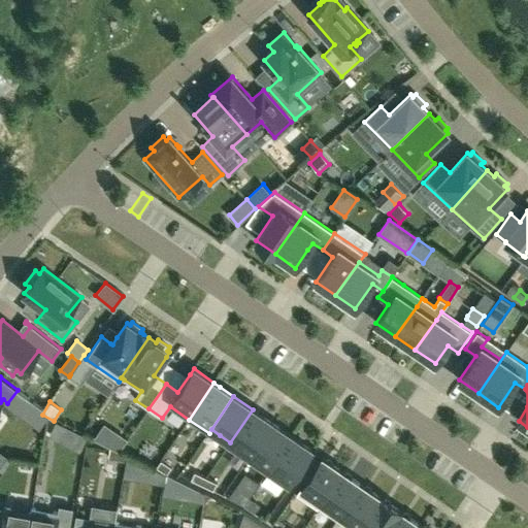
[(253,409),(230,442),(250,455),(272,423),(253,409)]
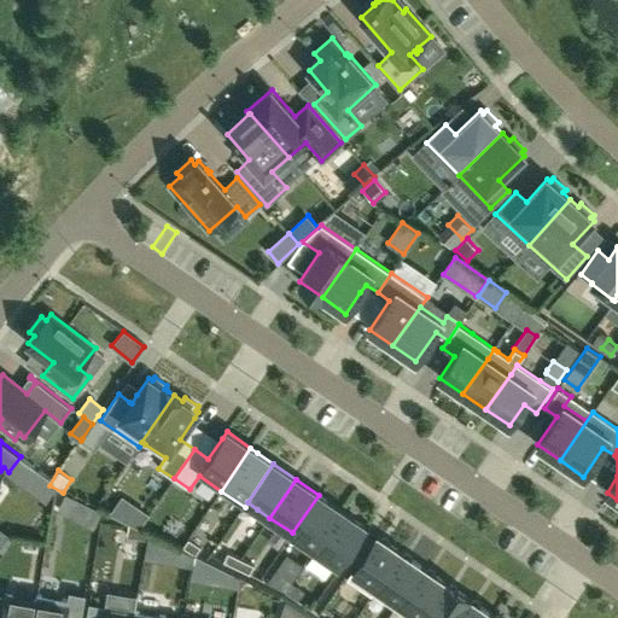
[(292,532),(314,548),(315,548),(342,511),(319,495),(292,532)]
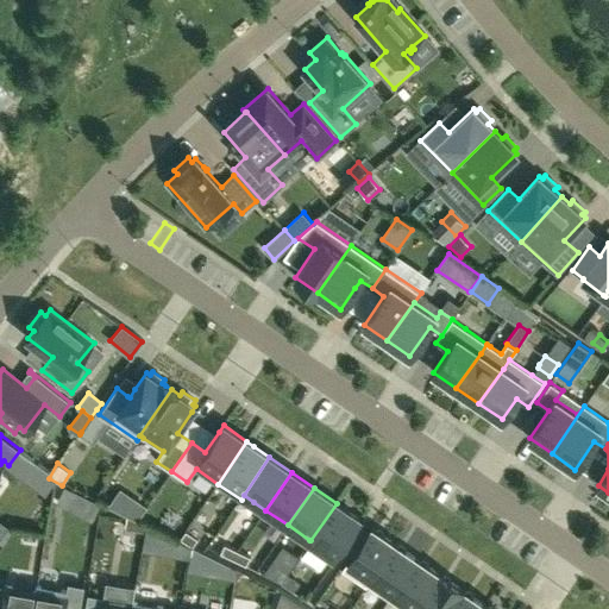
[(90,498),(83,514),(92,519),(100,503),(90,498)]
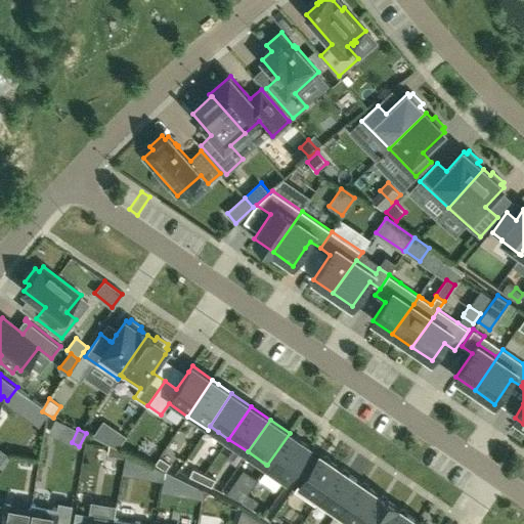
[(267,465),(266,465),(263,469),(285,483),(309,446),(290,433),(267,465)]
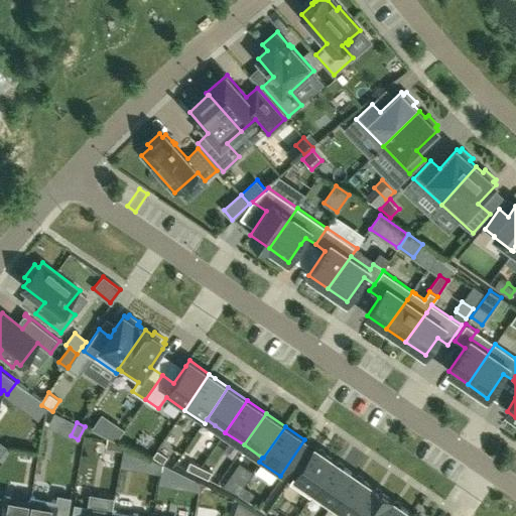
[(108,437),(106,447),(123,450),(124,445),(108,437)]
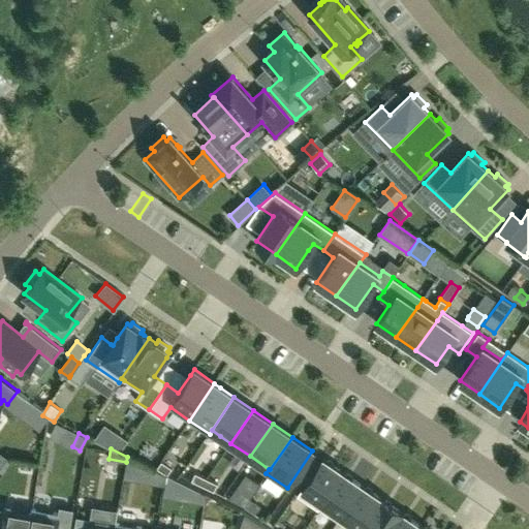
[(0,469),(8,457),(0,450),(0,469)]
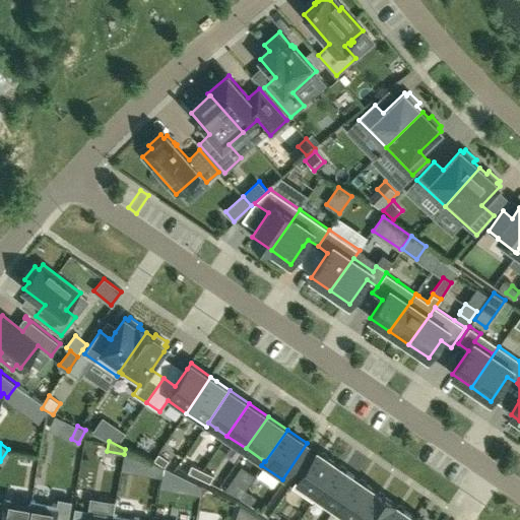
[(164,467),(125,449),(124,454),(121,469),(163,476),(164,467)]
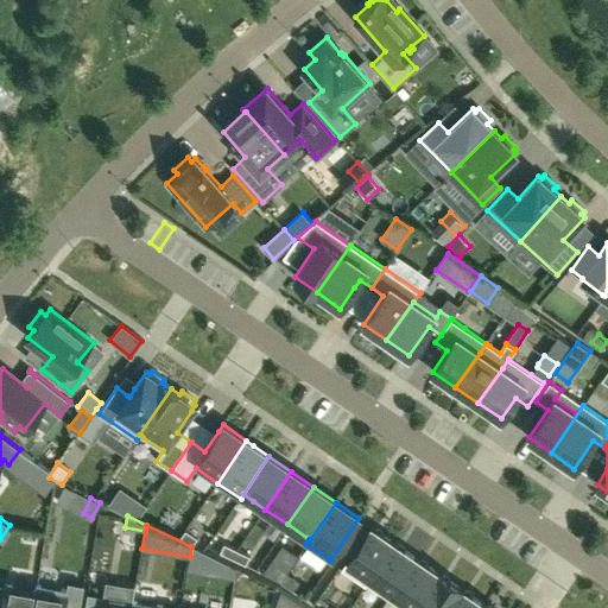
[(374,571),(394,542),(371,526),(342,569),(366,586),(371,578),(369,577),(374,571)]
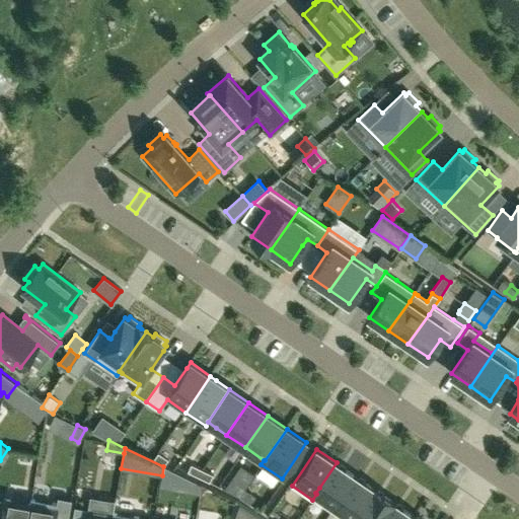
[(158,452),(154,459),(164,466),(168,459),(158,452)]
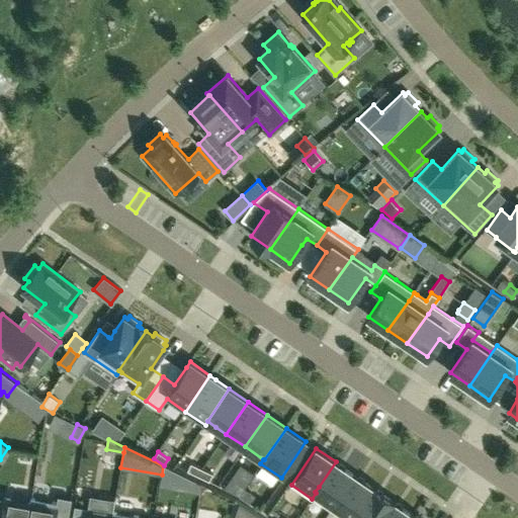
[(315,492),(316,493),(330,502),(334,505),(355,475),(351,472),(336,461),(319,487),(315,492)]
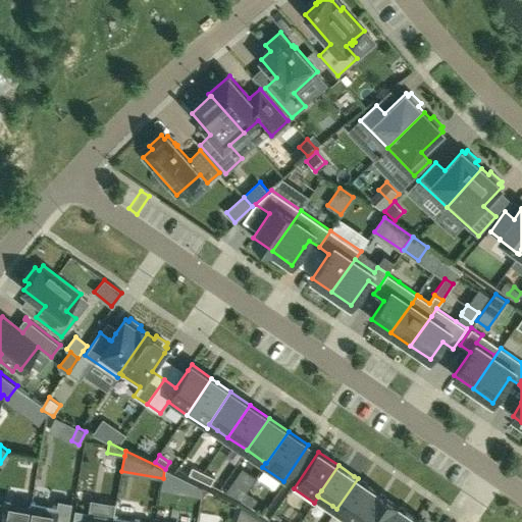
[(189,474),(200,479),(204,472),(193,467),(189,474)]
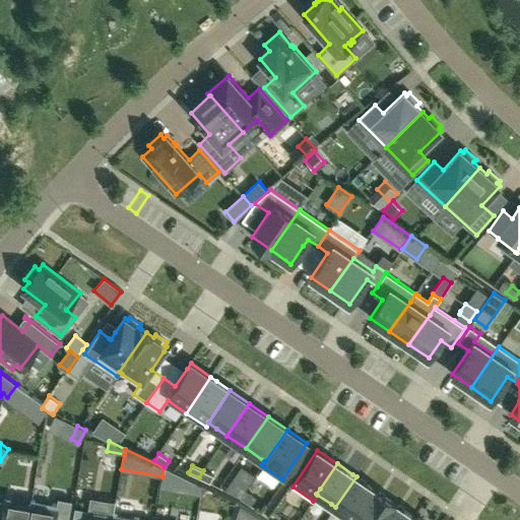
[(210,483),(214,475),(203,470),(199,477),(210,483)]
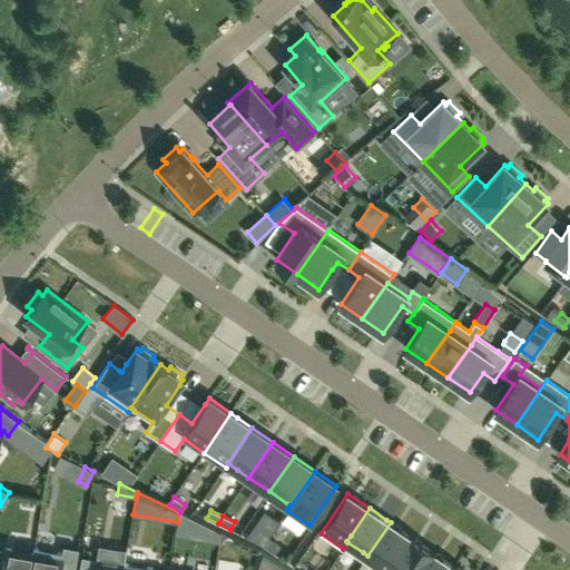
[(389,569),(411,537),(403,531),(402,530),(391,522),(367,556),(379,563),(380,564),(389,569)]
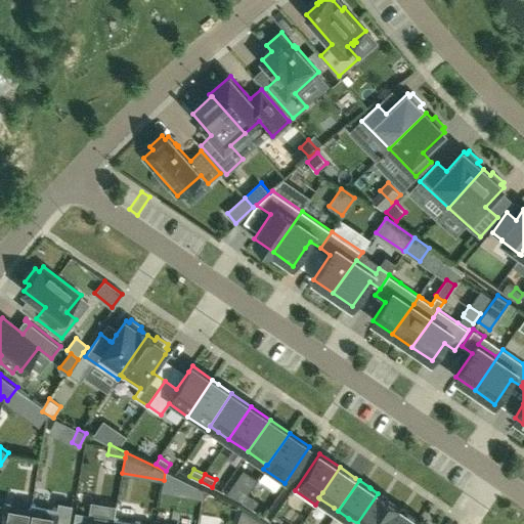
[(191,483),(188,495),(203,498),(204,489),(191,483)]
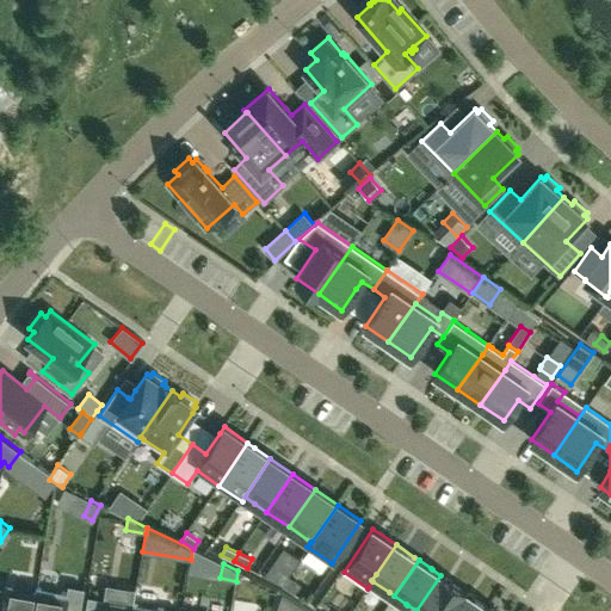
[(289,575),(273,563),(265,576),(282,585),(289,575)]
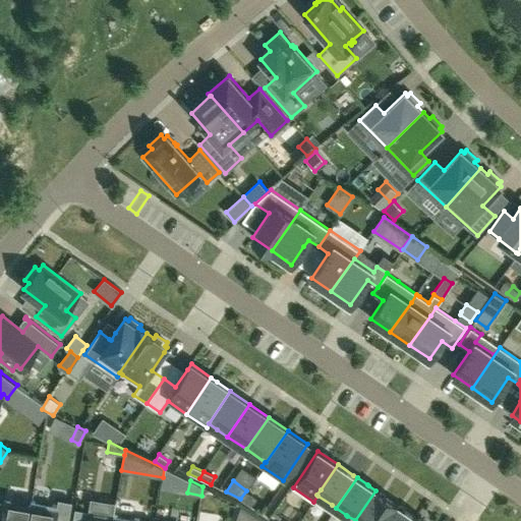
[(246,490),(240,499),(250,506),(256,498),(246,490)]
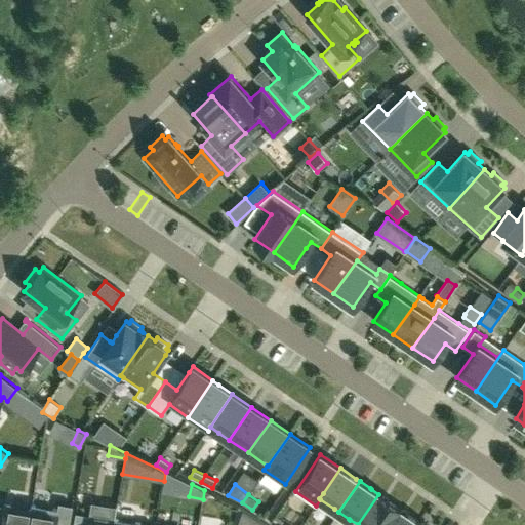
[(387,499),(378,494),(358,524),(386,524),(398,508),(387,499)]
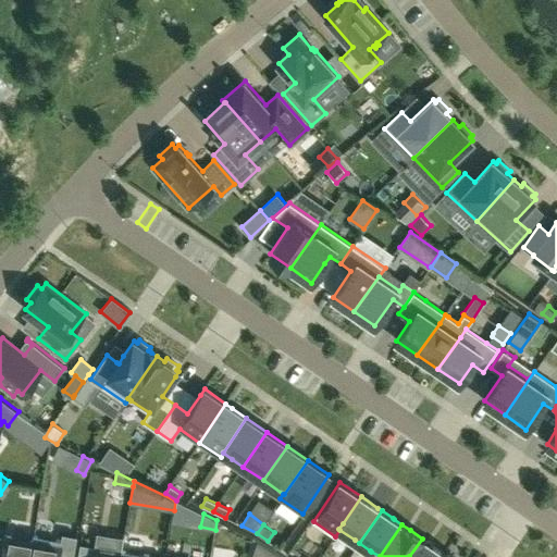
[(34,541),(31,556),(73,556),(76,536),(62,533),(61,540),(34,535),(33,541),(34,541)]
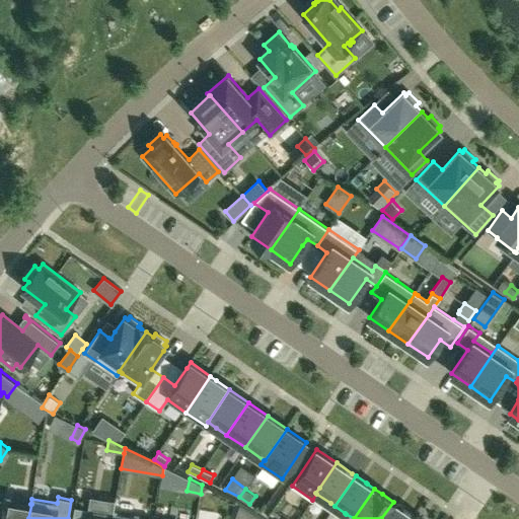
[(5,499),(1,518),(28,518),(31,504),(30,504),(5,499)]
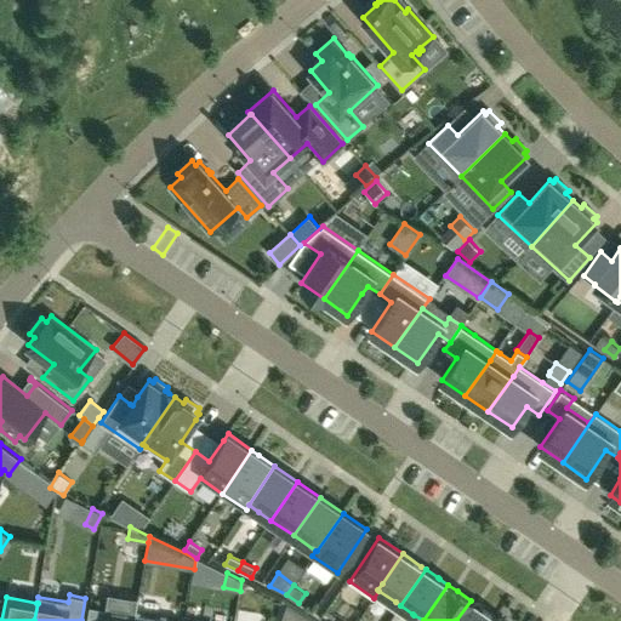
[(489,620),(494,616),(476,603),(471,600),(456,620),(489,620)]
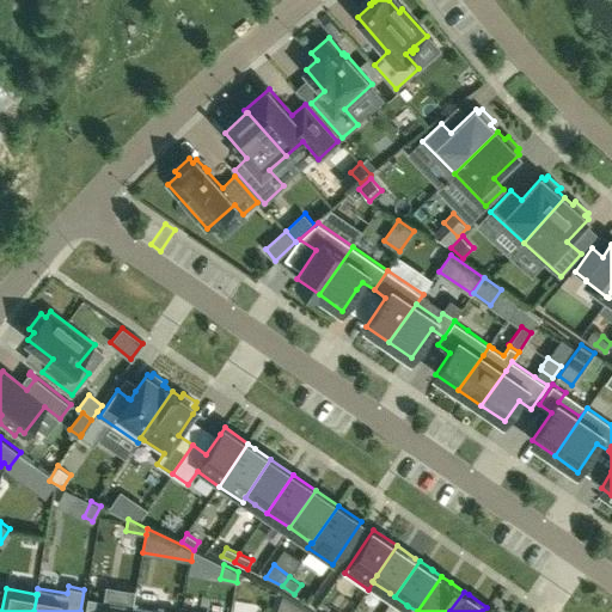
[(279,611),(301,611),(304,609),(285,595),(279,611)]
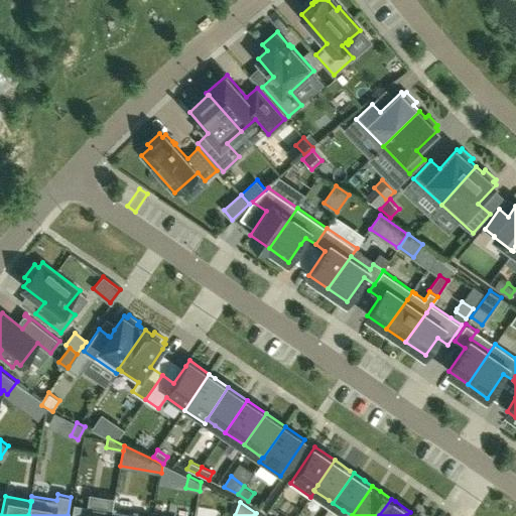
[(75,503),(72,515),(111,515),(112,515),(111,515),(87,511),(88,505),(75,503)]
